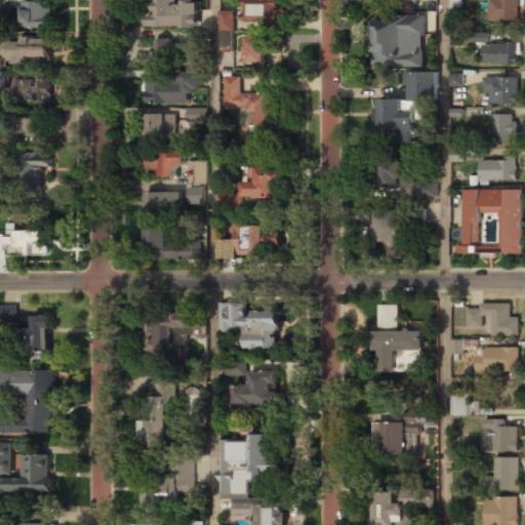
[(199,0),(147,0),(147,28),(199,28),(199,0)]
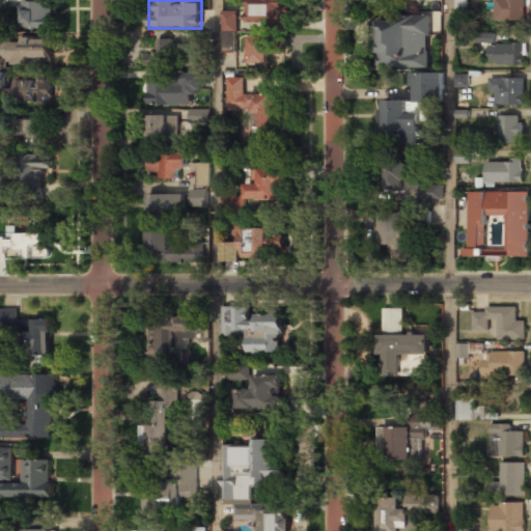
[(286,0),(249,0),(249,24),(286,24),(286,0)]
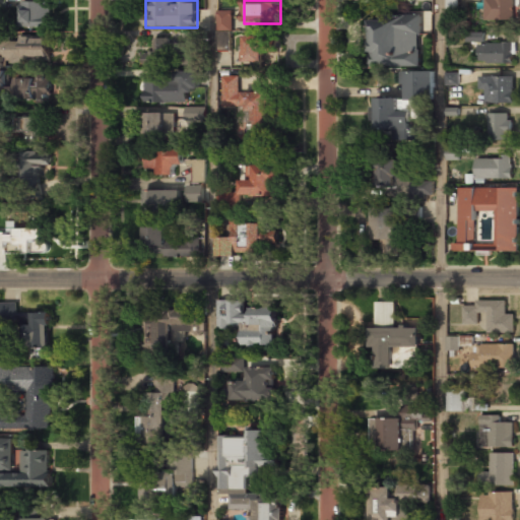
[(483,0),(483,19),(514,19),(514,0),(483,0)]
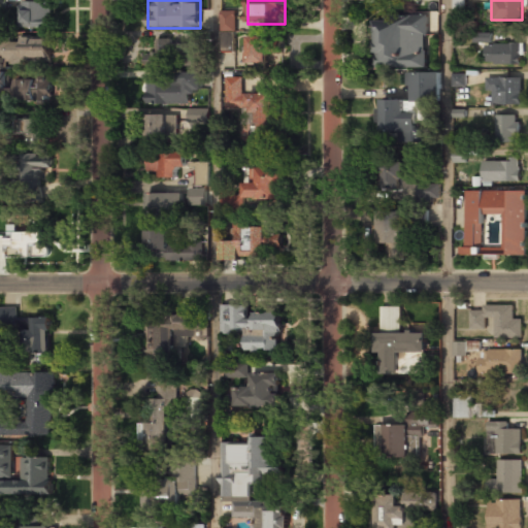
[(52,26),(52,1),(19,1),(19,26),(52,26)]
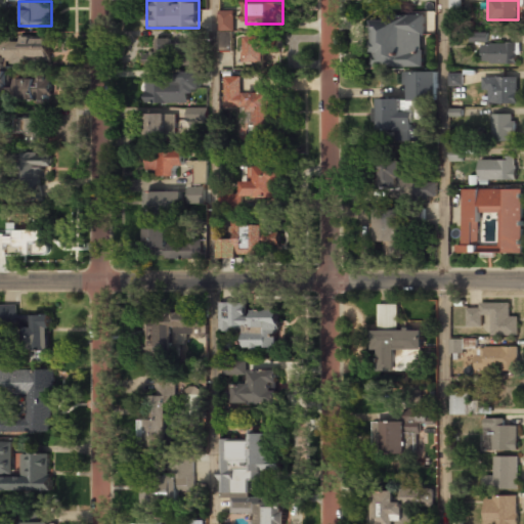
[(235,31),(235,10),(220,10),(220,31),(235,31)]
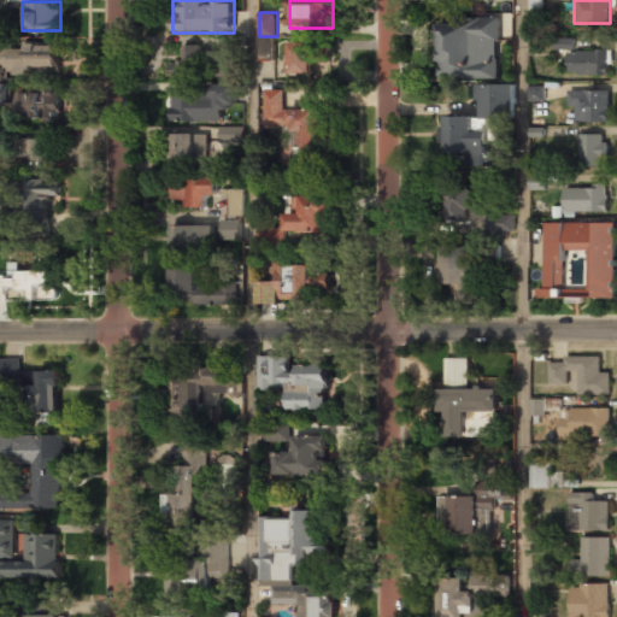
[(499,78),(500,17),(441,16),(440,78),(499,78)]
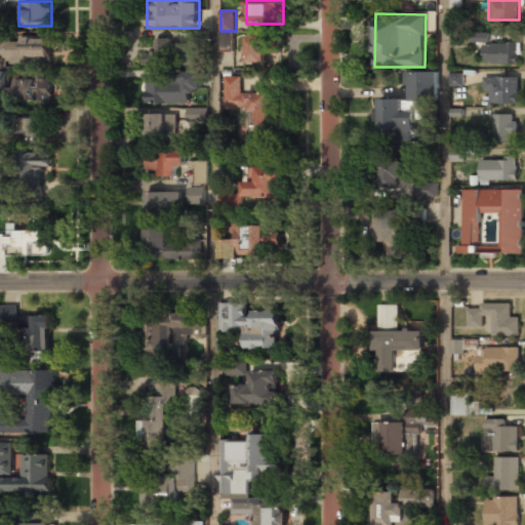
[(235,32),(220,32),(220,49),(234,49),(235,32)]
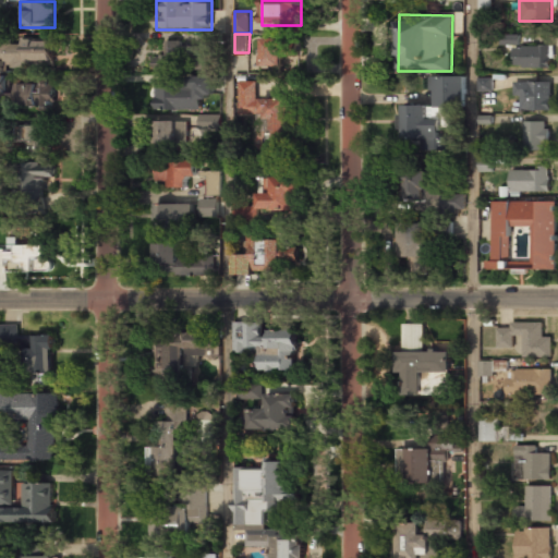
[(55,110),(56,81),(15,80),(15,68),(55,68),(55,37),(0,36),(0,99),(19,100),(17,109),(55,110)]
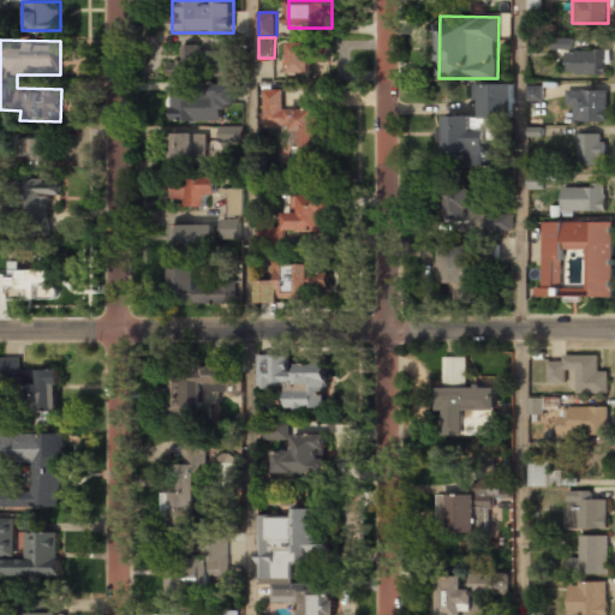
[(290,73),(314,73),(314,42),(290,42),(290,73)]
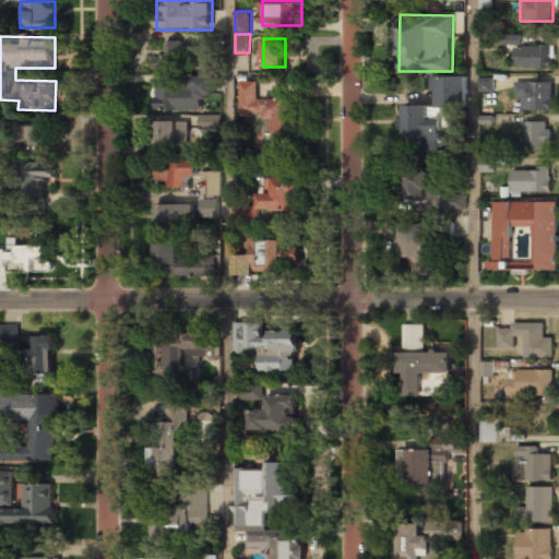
[(206,70),(207,44),(165,43),(165,57),(157,57),(156,68),(206,70)]
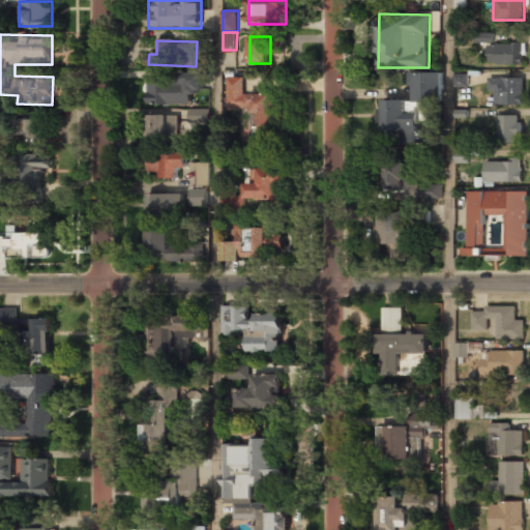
[(523,43),(487,43),(487,64),(523,64),(523,43)]
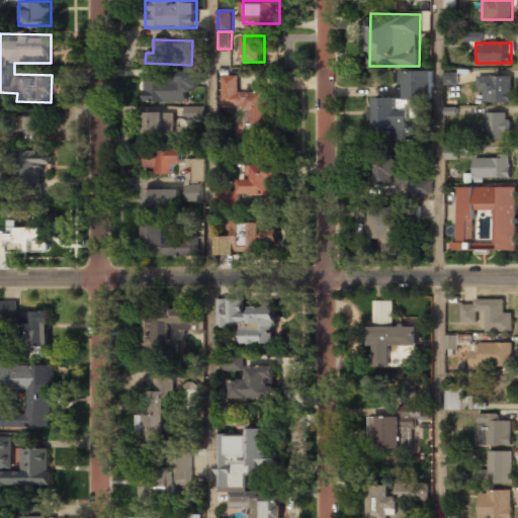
[(458,84),(457,71),(444,72),(444,85),(458,84)]
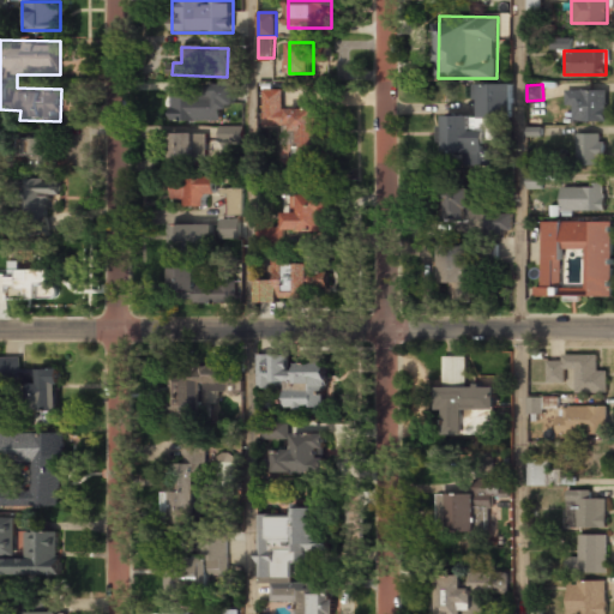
[(221,119),(221,107),(233,106),(233,85),(208,86),(208,91),(170,91),(172,120),(221,119)]
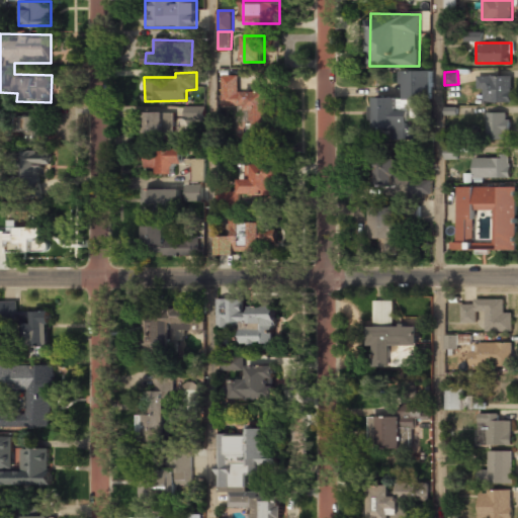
[(406,72),(406,96),(371,97),(372,128),(391,128),(391,139),(411,139),(410,97),(430,97),(430,72),(406,72)]
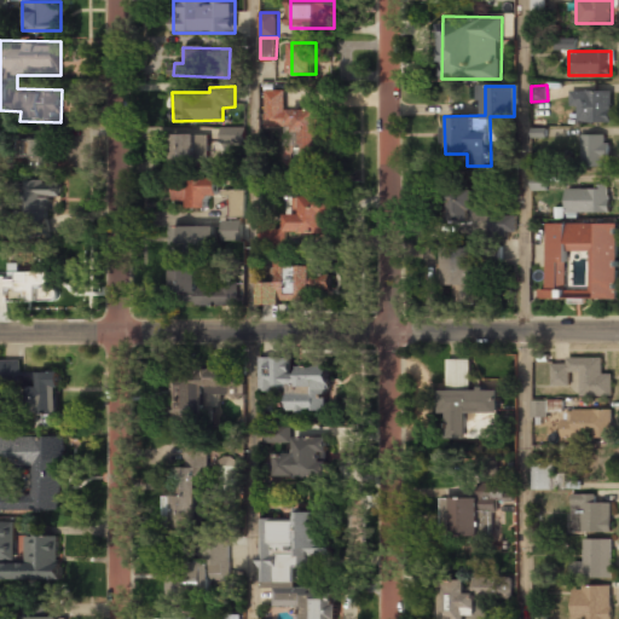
[(265,127),(289,127),(289,146),(323,146),(323,106),(285,108),(284,88),(265,88),(265,127)]
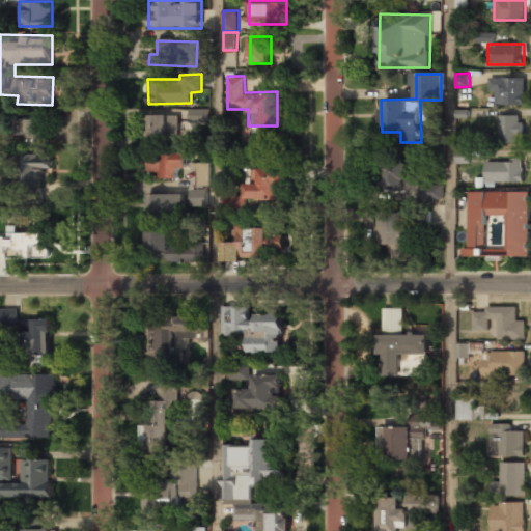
[(525,105),(525,78),(493,78),(493,105),(525,105)]
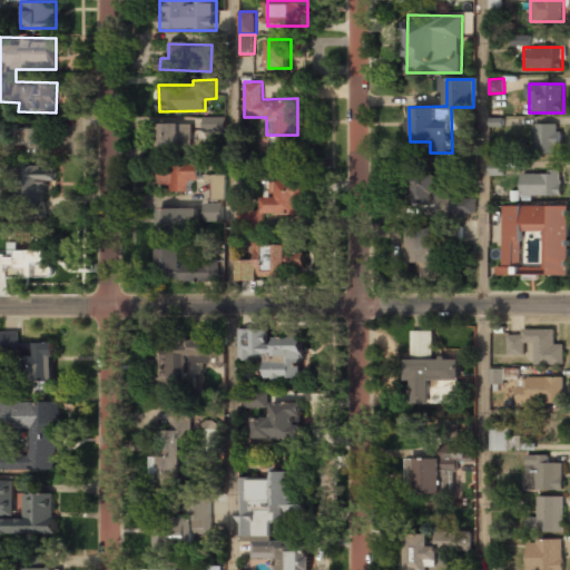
[(205,130),(224,130),(224,120),(205,120),(205,130)]
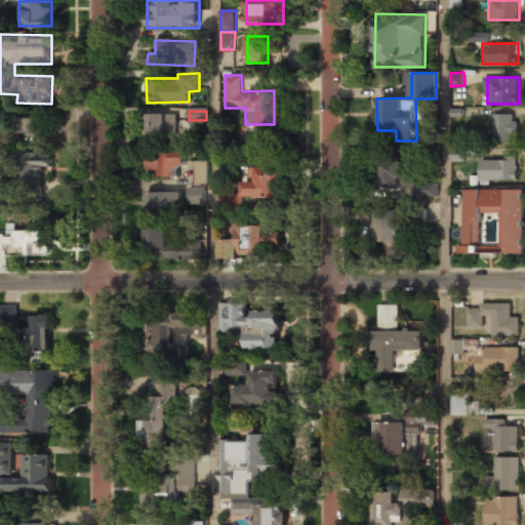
[(175,135),(175,113),(146,113),(146,135),(175,135)]
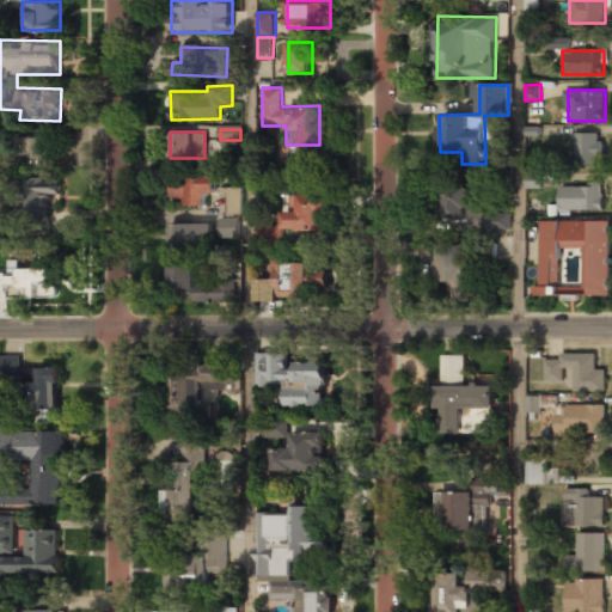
[(575,134),(575,165),(603,165),(603,134),(575,134)]
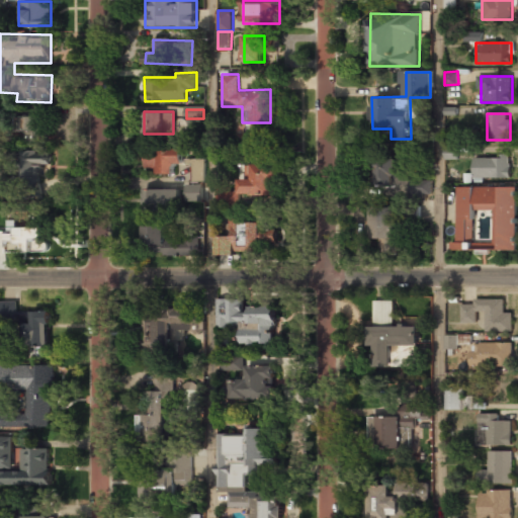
[(49,115),(20,115),(20,139),(49,139),(49,115)]
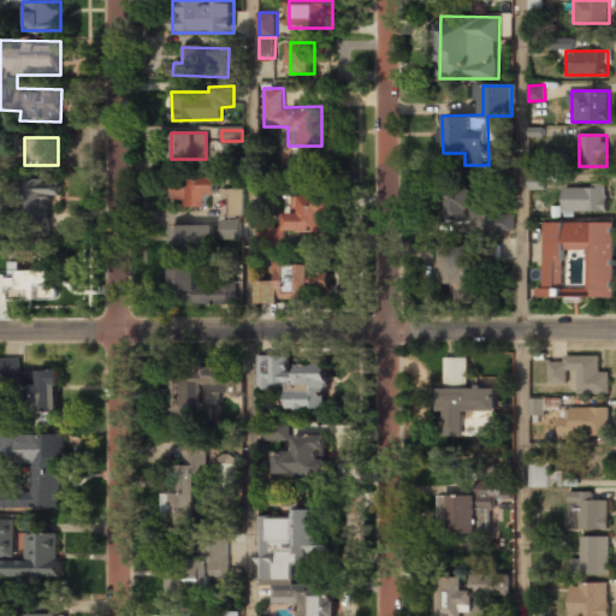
[(545,189),(545,173),(528,173),(529,189),(545,189)]
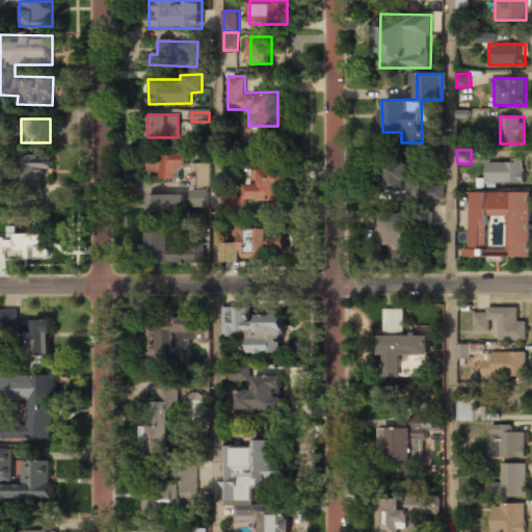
[(180,178),(180,167),(189,167),(189,152),(149,152),(149,178),(180,178)]
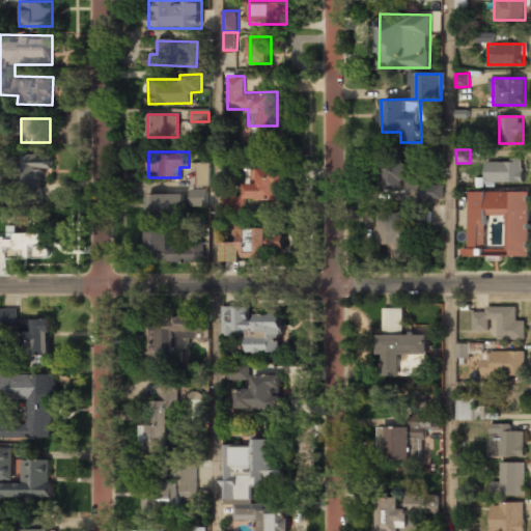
[(51,154),(21,154),(21,184),(43,184),(43,171),(51,171),(51,154)]
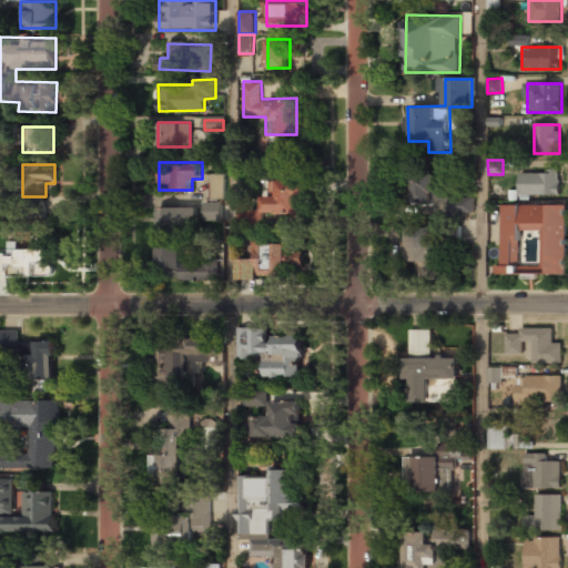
[(519,195),(560,195),(560,173),(519,173),(519,195)]
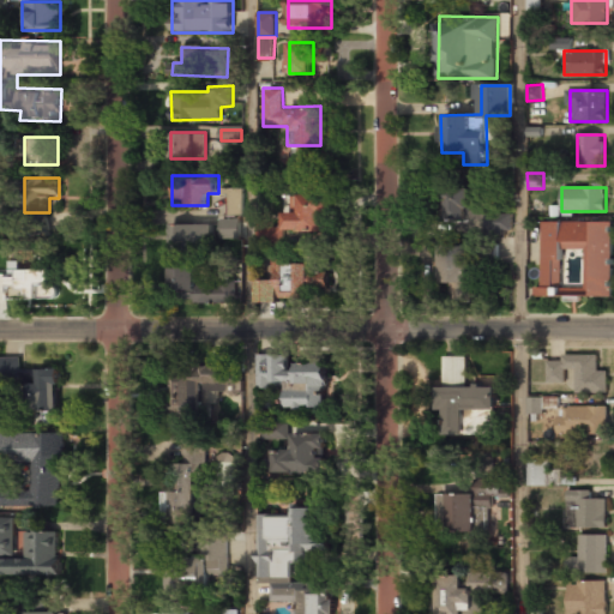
[(242,188),(227,188),(227,215),(242,215),(242,188)]
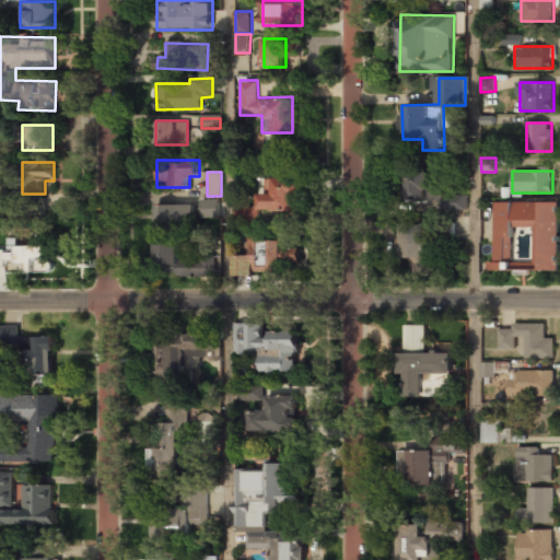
[(443,200),(442,212),(465,212),(466,187),(440,187),(441,173),(406,172),(406,199),(443,200)]
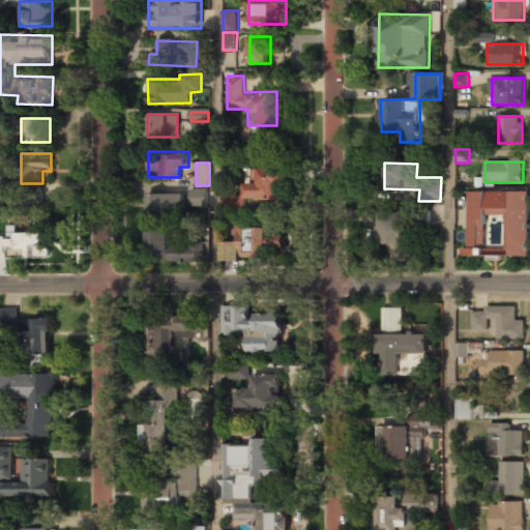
[(245,199),(286,198),(285,167),(243,167),(244,194),(224,195),(224,211),(245,210),(245,199)]
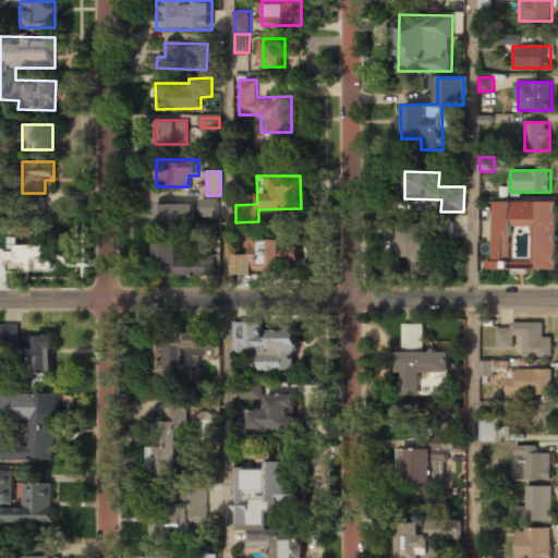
[(202,217),(218,217),(218,199),(202,199),(202,217)]
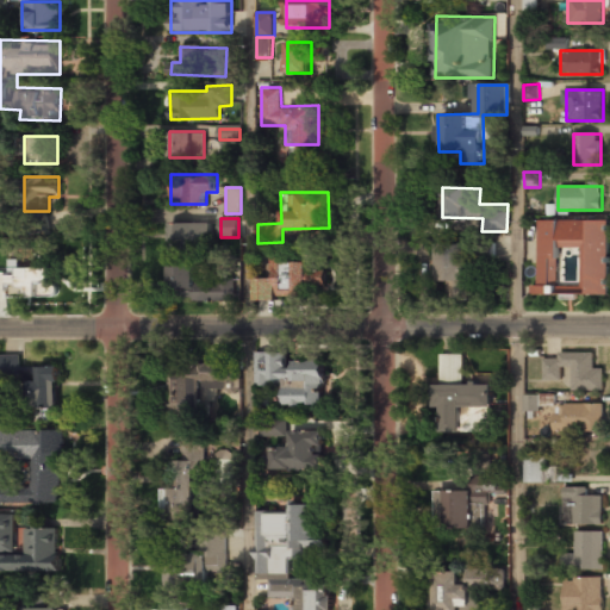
[(609,221),(539,221),(539,296),(609,296),(609,221)]
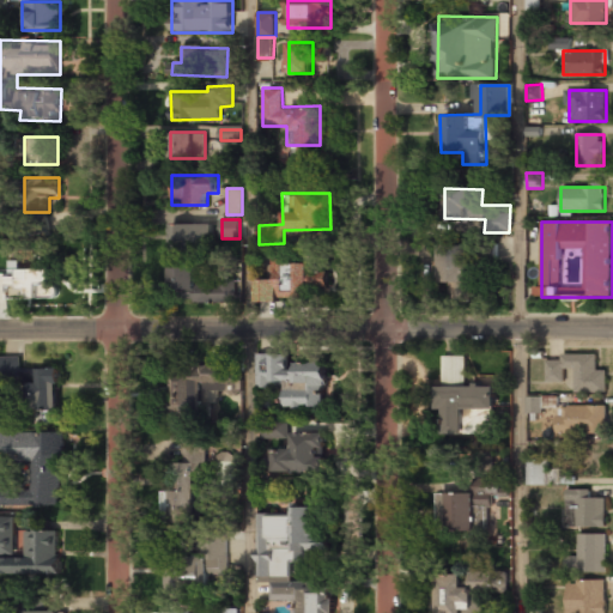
[(213,223),(171,223),(171,249),(213,249),(213,223)]
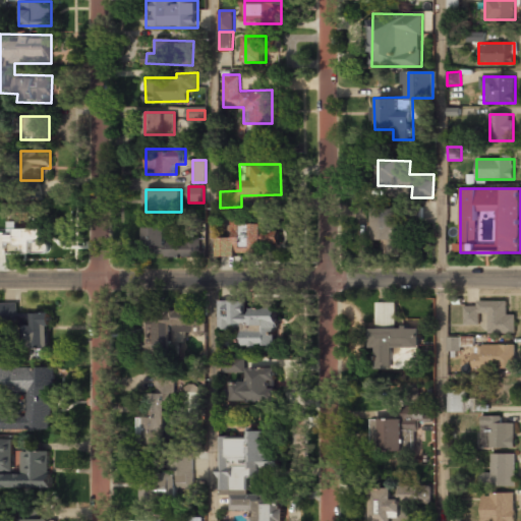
[(46,209),(20,209),(20,251),(46,251),(46,209)]
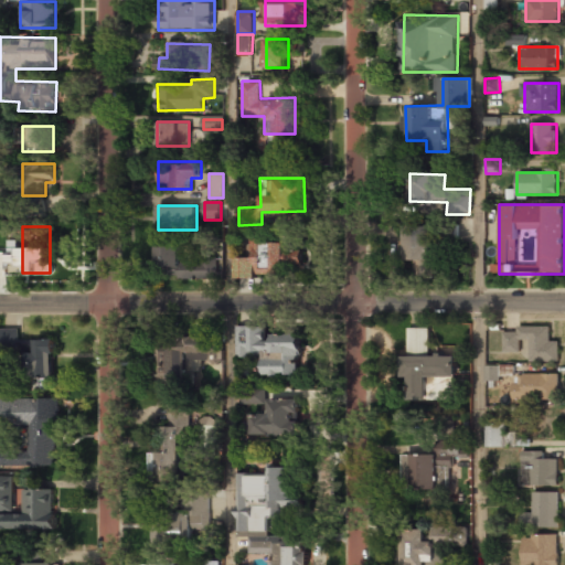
[(434,226),(406,226),(406,274),(434,274),(434,226)]
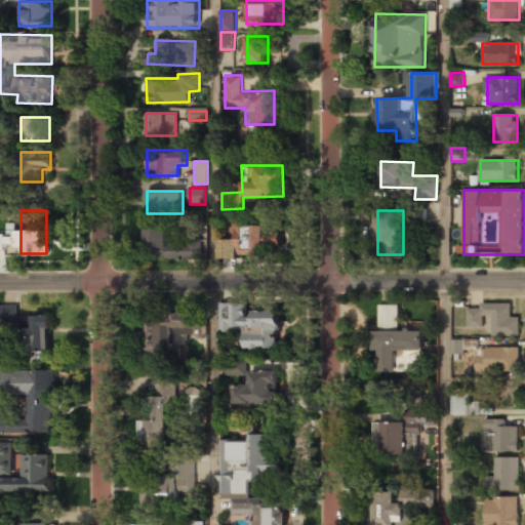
[(220,236),(220,255),(281,256),(281,223),(231,223),(231,236),(220,236)]
